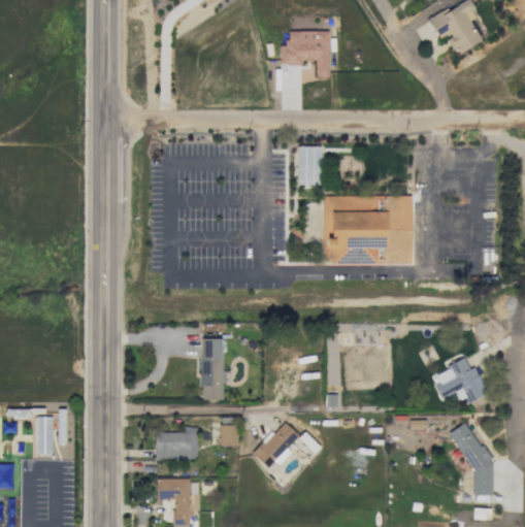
[(483,40),(471,22),(479,18),(467,0),(464,0),(429,21),(441,40),(447,37),(458,56),(483,40)]
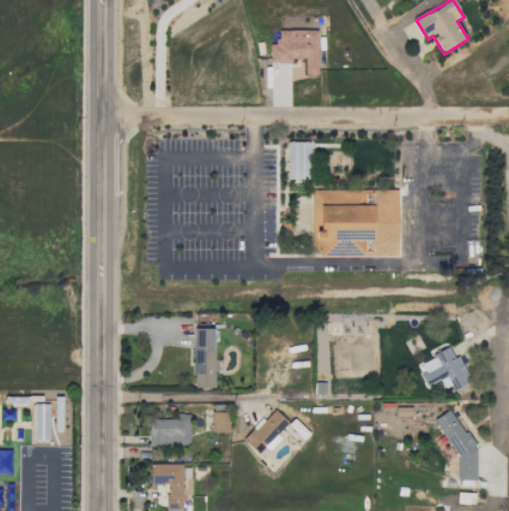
[(319,30),(279,31),(279,44),(271,44),(272,64),(294,63),(294,60),(306,60),(307,76),(320,76),(319,30)]
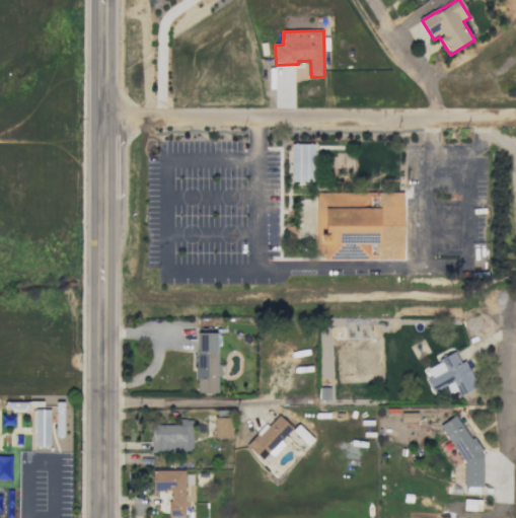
[(315,144),(293,145),(294,182),(316,182),(315,144)]
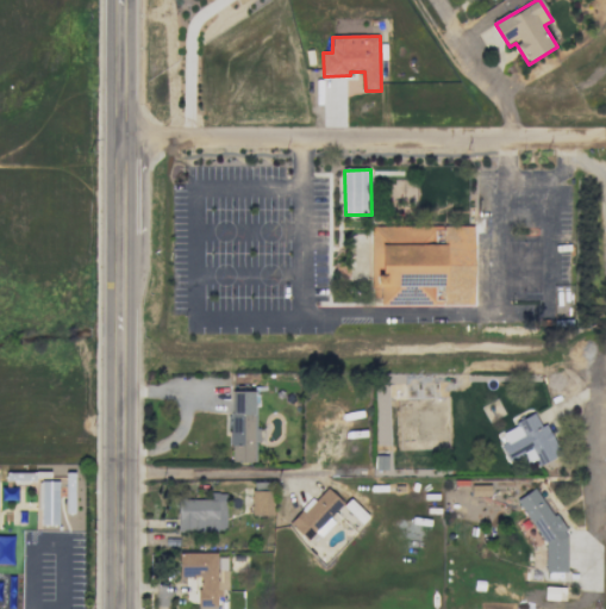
[(374,228),(373,306),(476,306),(476,228),(374,228)]
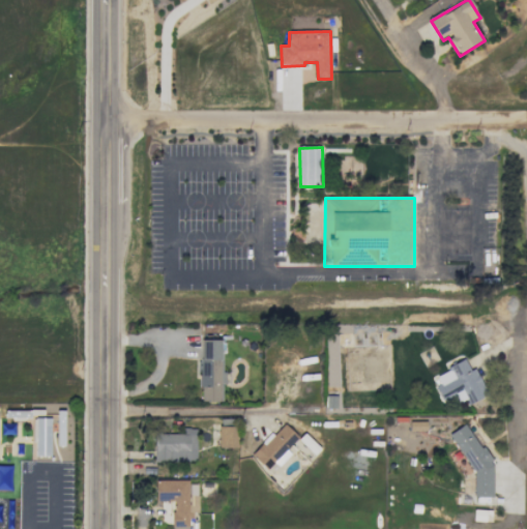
[(202,402),(225,402),(226,341),(203,340),(202,402)]
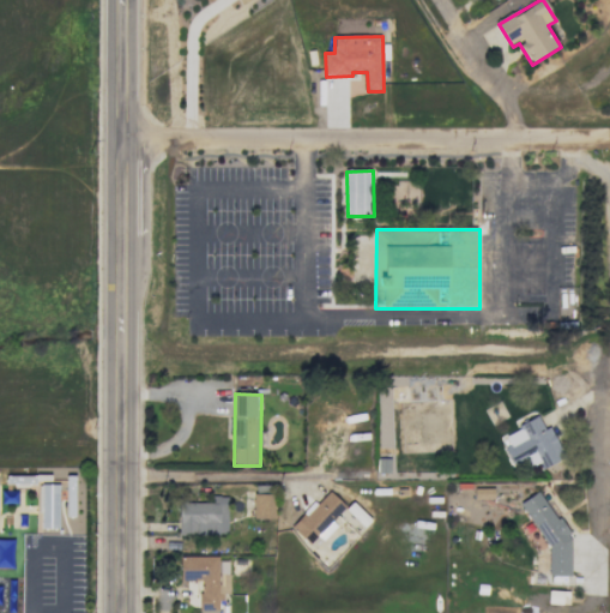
[(61,486),(42,485),(42,530),(61,530),(61,486)]
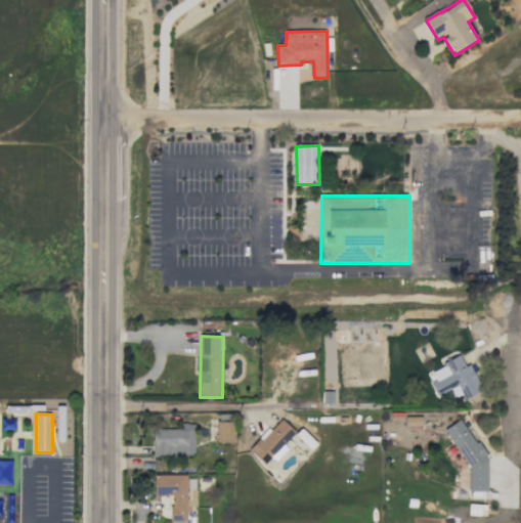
[(297,433),(283,420),(272,430),(270,429),(250,450),(266,466),(276,454),(279,459),(290,448),(286,444),(297,433)]
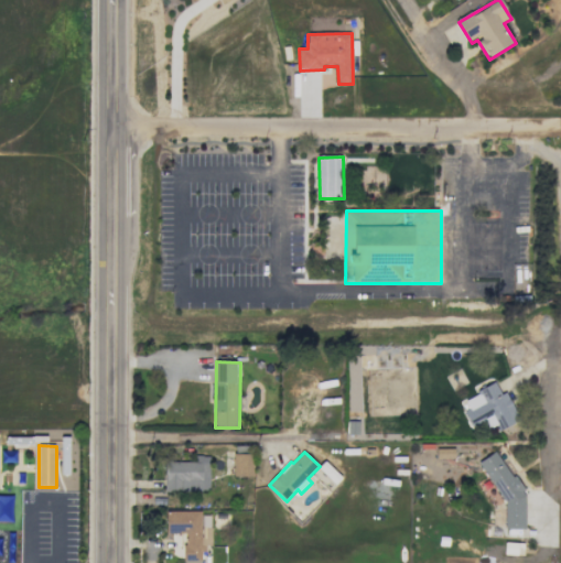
[(527,529),(527,493),(518,477),(511,477),(498,452),(482,461),(507,508),(507,529),(527,529)]
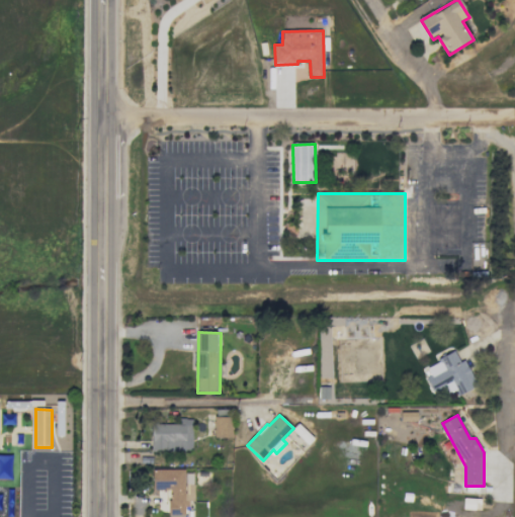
[(234,438),(234,417),(216,417),(216,438),(234,438)]
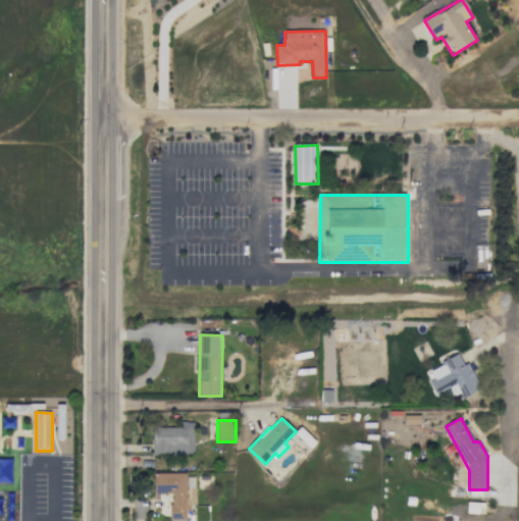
[(196,422),(183,422),(183,428),(155,427),(154,455),(196,456),(196,422)]
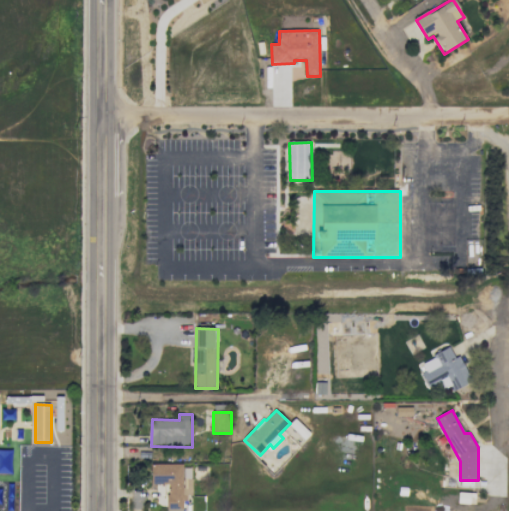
[(185,510),(185,495),(193,495),(193,468),(185,469),(184,464),(153,465),(153,485),(168,485),(168,510),(185,510)]
